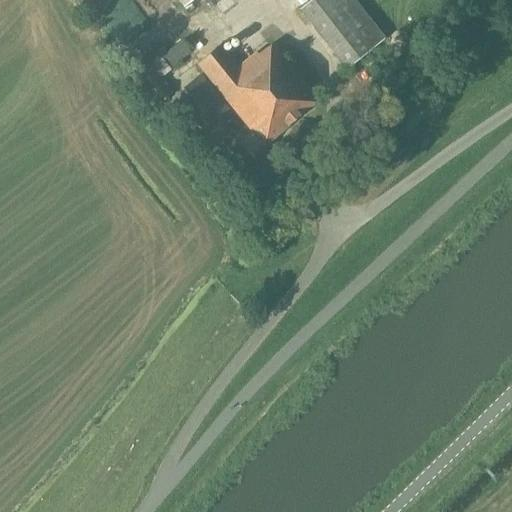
[(346,72),(386,40),(354,0),(311,0),(298,11),(346,72)]
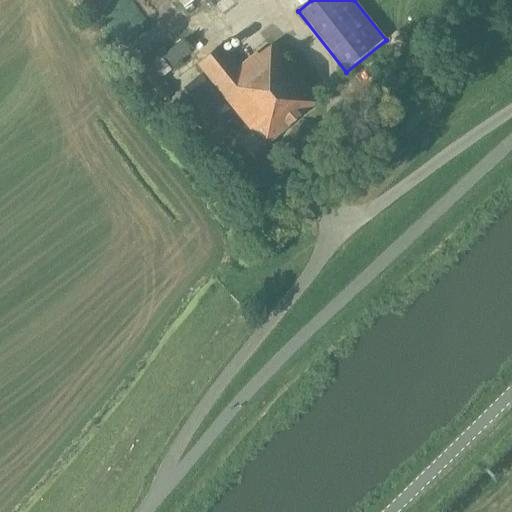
[(354,0),(386,40),(435,0),(354,0)]
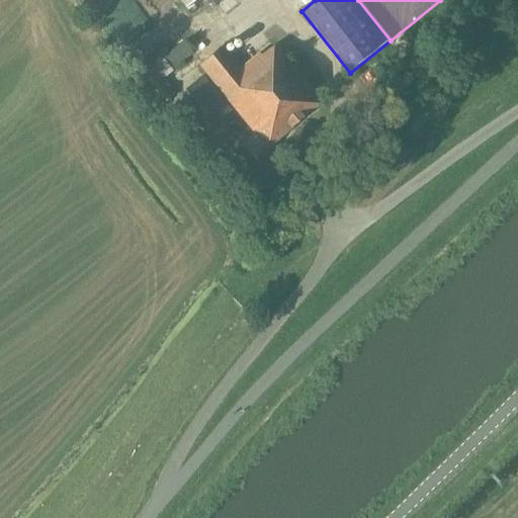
[(184,42),(165,57),(174,69),(193,55),(184,42)]
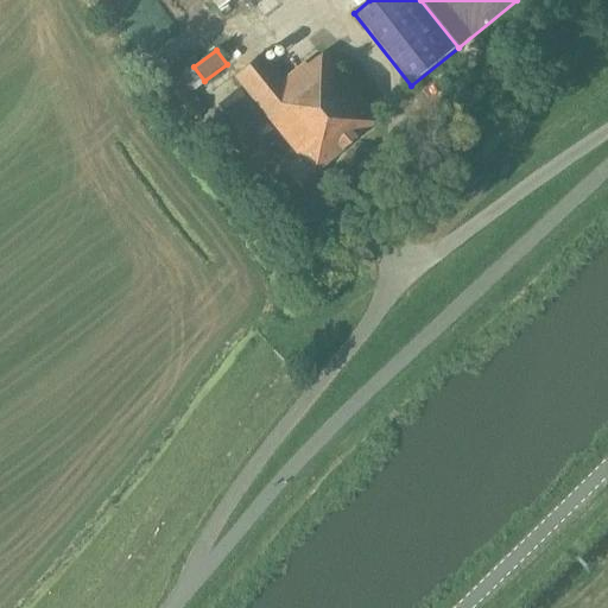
[(379,122),(324,54),(321,55),(306,65),(304,62),(282,80),(261,55),(233,77),(314,177),(379,122)]
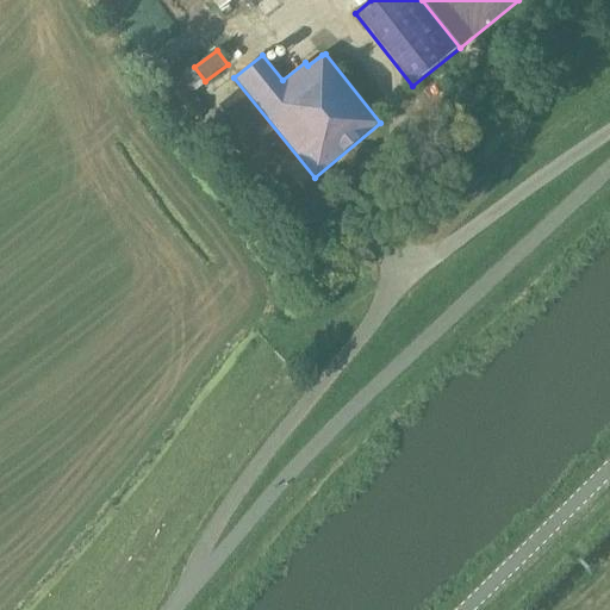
[(188,128),(207,112),(193,94),(205,85),(188,64),(157,89),(188,128)]
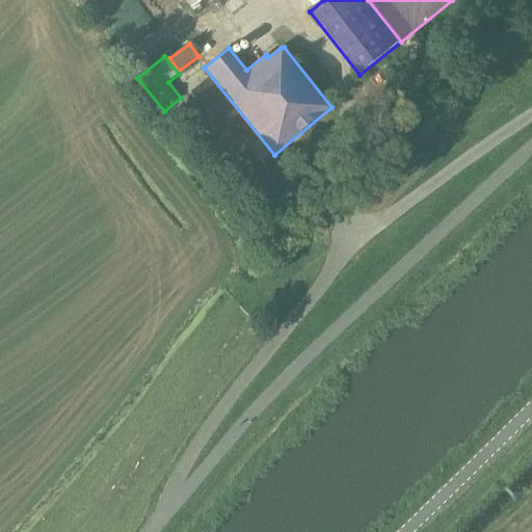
[(201,151),(241,117),(208,77),(168,110),(201,151)]
